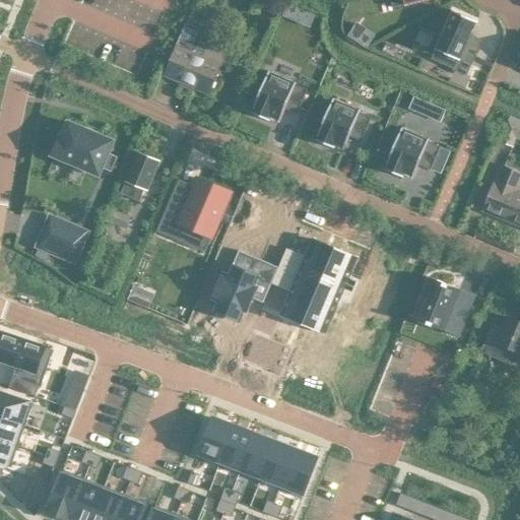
[(287,1),(282,13),(309,24),(315,12),(287,1)]
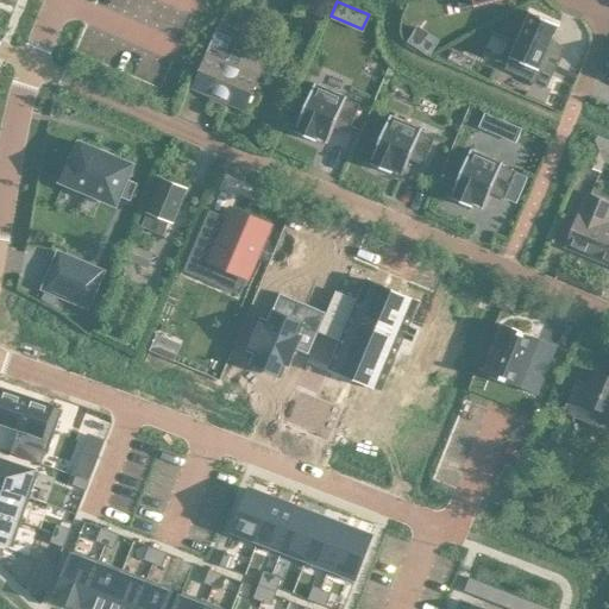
[(528,10),(508,56),(509,56),(504,67),(544,85),(560,48),(548,43),(557,23),(528,10)]
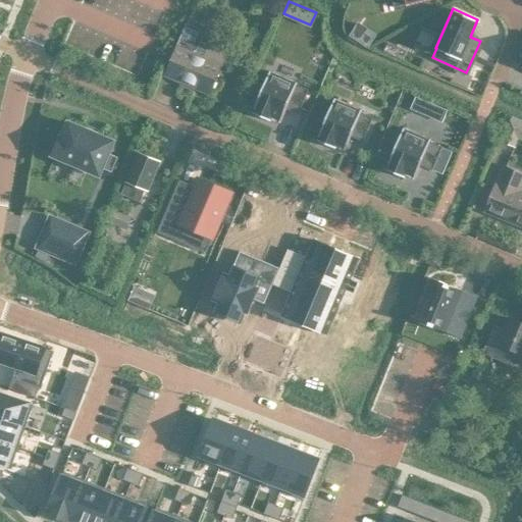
[(357,22),(349,35),(366,46),(374,34),(357,22)]
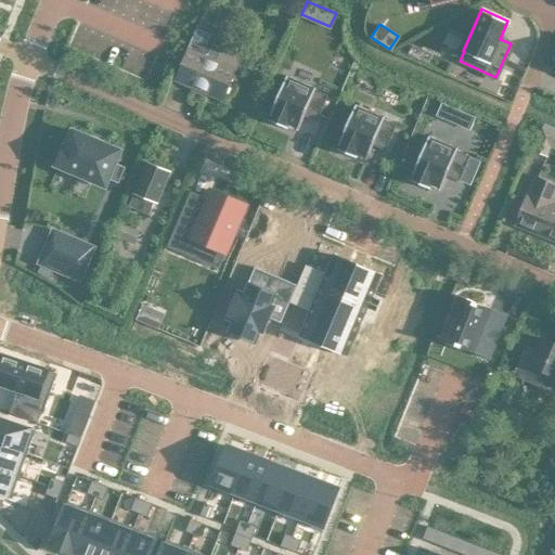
[(191,86),(220,99),(222,95),(223,95),(226,95),(228,95),(229,95),(231,94),(232,93),(233,92),(234,90),(235,90),(235,88),(235,86),(235,85),(235,82),(234,80),(233,78),(232,77),(230,76),(239,56),(209,44),(211,39),(208,30),(196,26),(173,79),(175,79),(176,78),(191,85),(191,86)]
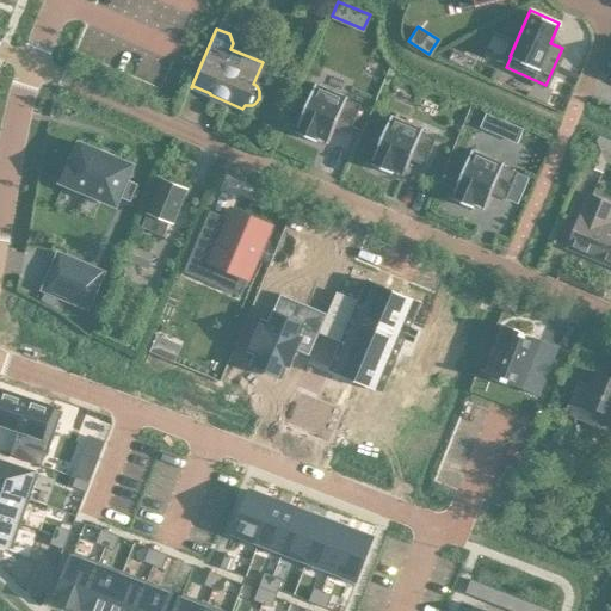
[(346,94),(314,81),(294,130),(315,140),(316,137),(326,142),(333,125),(347,131),(359,103),(345,97),(346,94)]
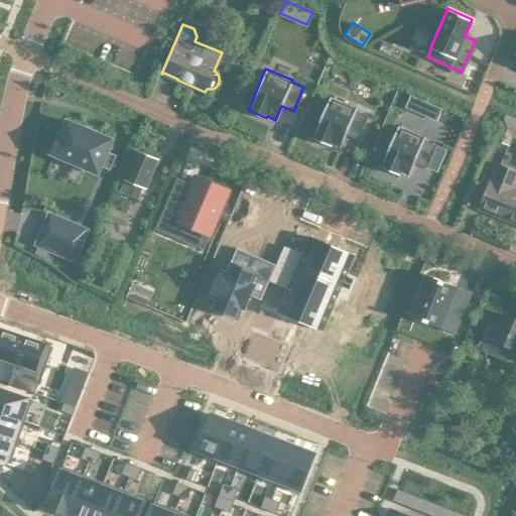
[(409,94),(404,105),(423,113),(428,102),(409,94)]
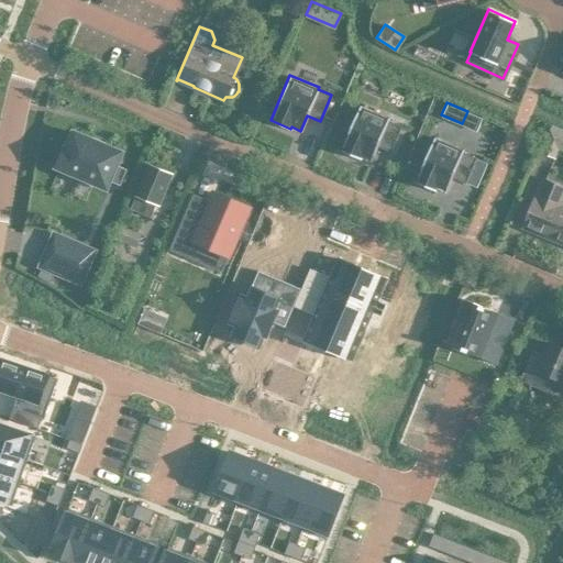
[(389,117),(359,105),(340,150),(361,158),(361,156),(371,161),(377,145),(390,151),(400,124),(388,119),(389,117)]
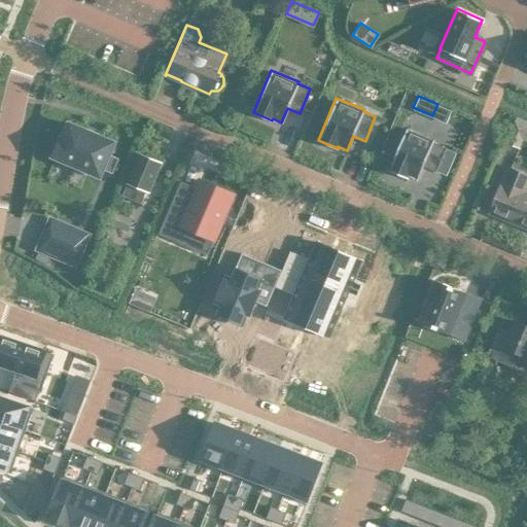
[(522,138),(526,140),(526,120),(516,117),(515,118),(514,118),(507,133),(522,138)]
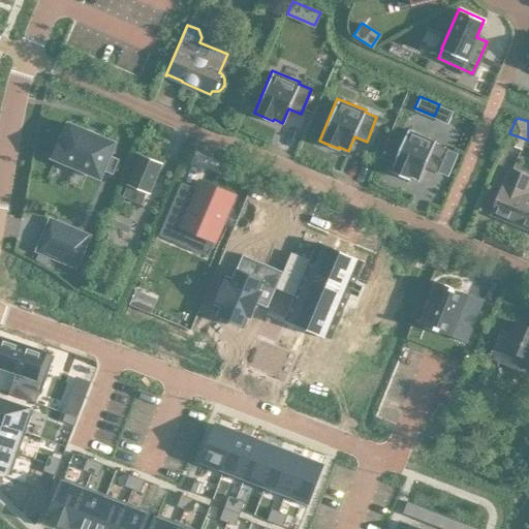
[(118,178),(124,162),(114,158),(119,147),(73,127),(67,143),(63,141),(55,160),(59,161),(104,181),(107,174),(118,178)]
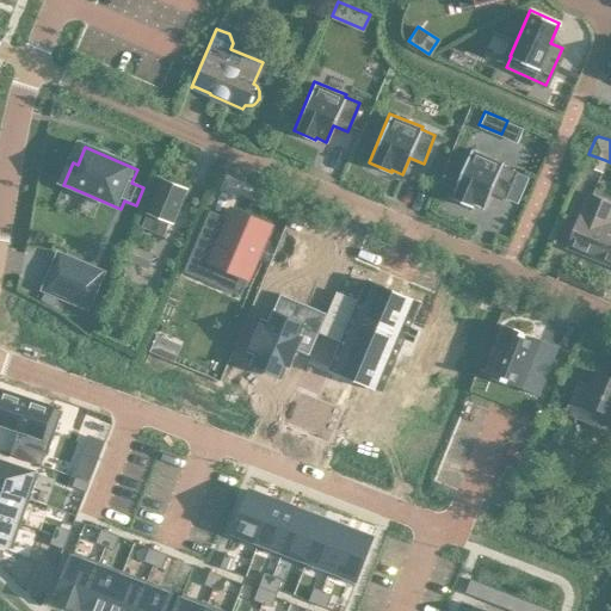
[(503,161),(470,148),(450,197),(471,207),(473,204),(483,208),(491,191),(504,197),(516,170),(501,164),(503,161)]
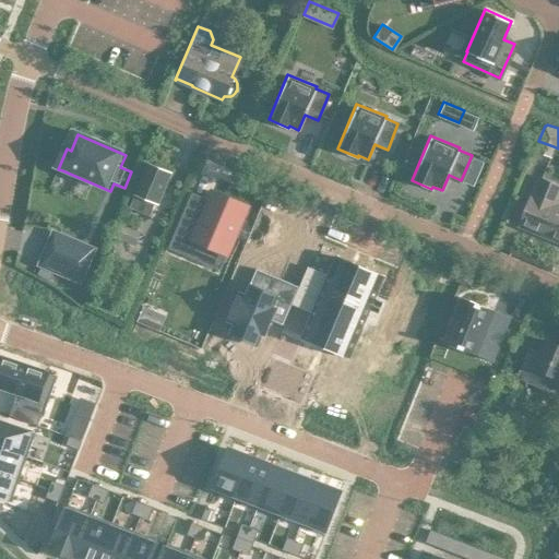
[(149,214),(154,202),(156,203),(170,170),(146,162),(132,193),(129,205),(149,214)]
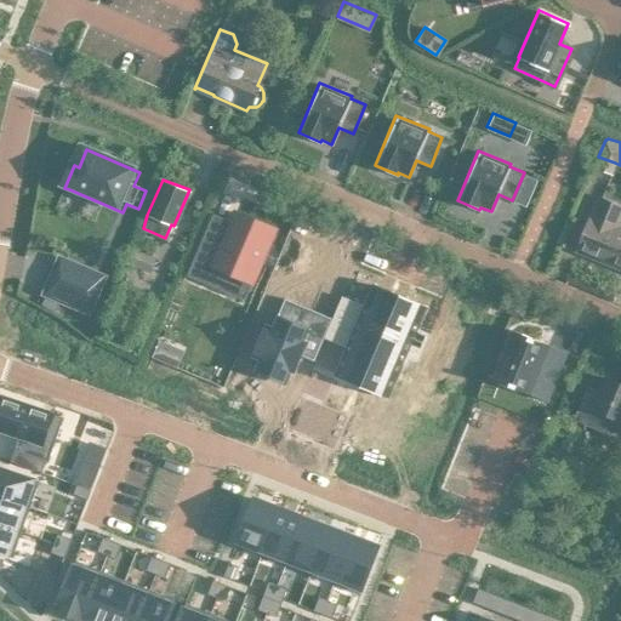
[(575,248),(611,262),(620,266),(620,229),(615,227),(620,212),(620,204),(598,195),(590,215),(590,214),(575,248)]
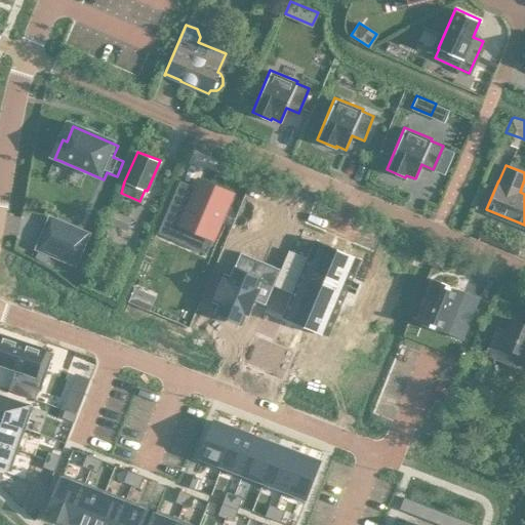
[(173,192),(157,232),(183,243),(189,228),(212,238),(232,193),(198,178),(189,198),(185,196),(173,192)]
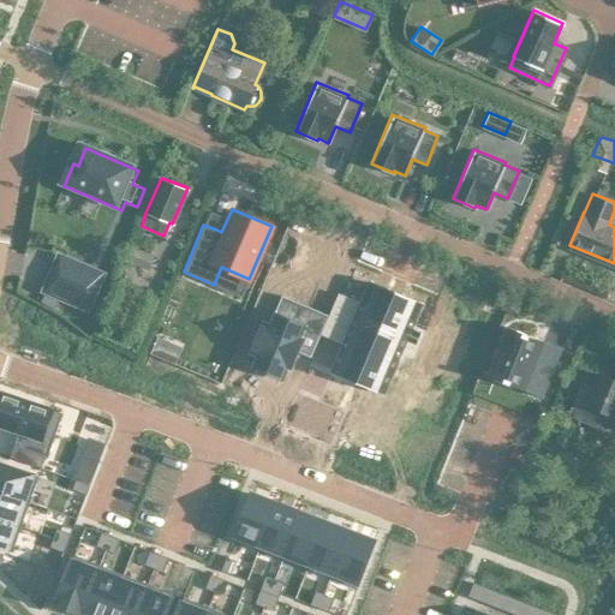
[(130,248),(125,258),(147,268),(151,257),(130,248)]
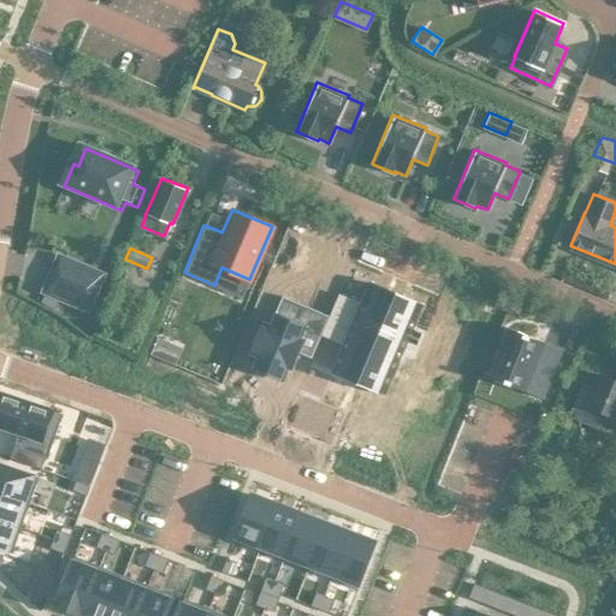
[(58,254),(42,289),(87,308),(102,272),(58,254)]
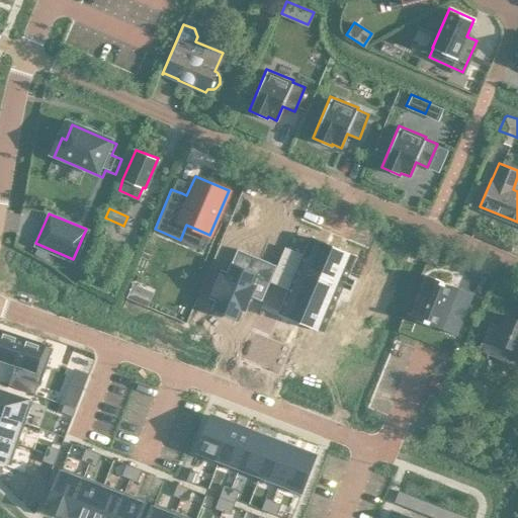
[(284,247),(279,258),(320,275),(332,246),(310,236),(303,254),(284,247)]
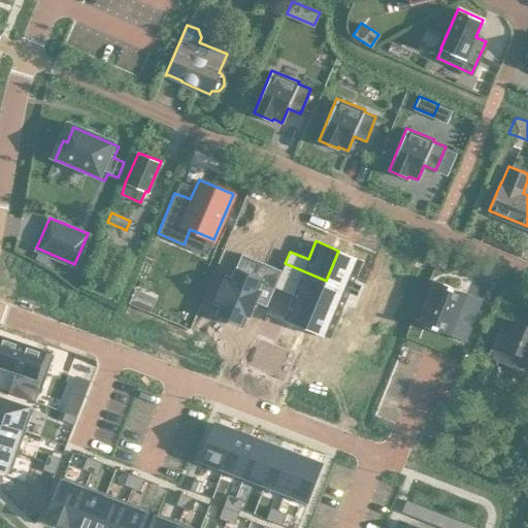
[(338,251),(326,281),(359,295),(364,283),(354,278),(361,260),(338,251)]
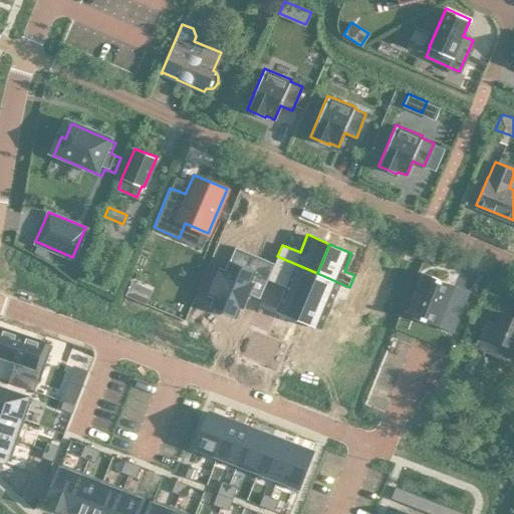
[(219,268),(208,293),(213,296),(209,305),(235,316),(239,307),(241,307),(247,293),(258,297),(273,262),(234,246),(224,270),(219,268)]
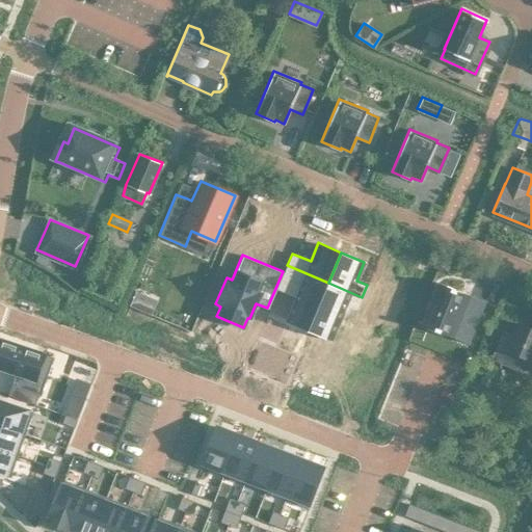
[(287,265),(277,287),(296,295),(286,319),(309,328),(328,283),(287,265)]
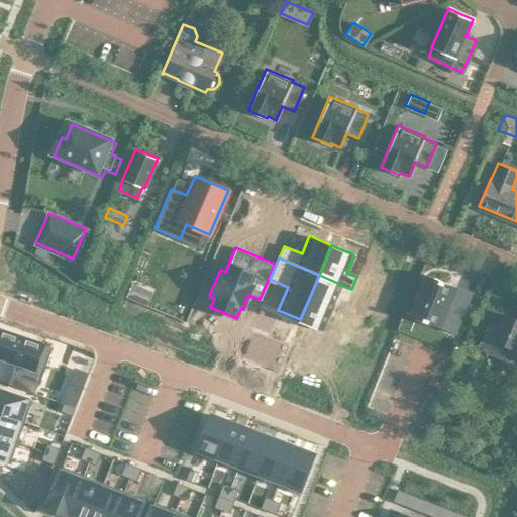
[(319,275),(300,319),(322,329),(333,302),(337,303),(339,297),(346,300),(351,289),(319,275)]
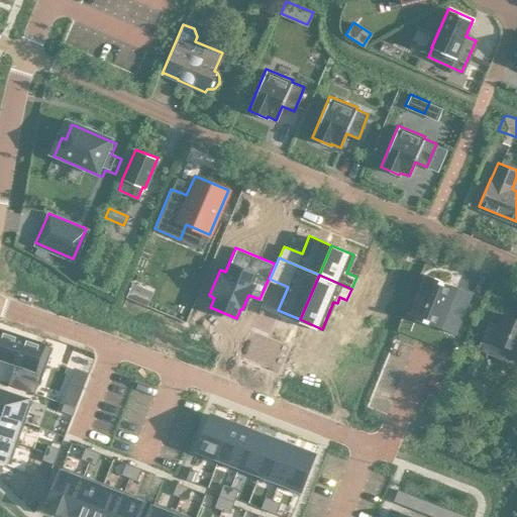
[(425,275),(409,315),(440,328),(446,313),(459,319),(470,292),(425,275)]
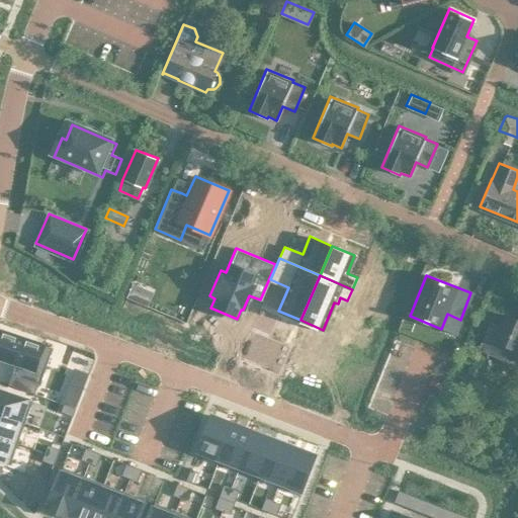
[(513,363),(517,352),(517,319),(504,313),(500,324),(490,320),(478,347),(513,363)]
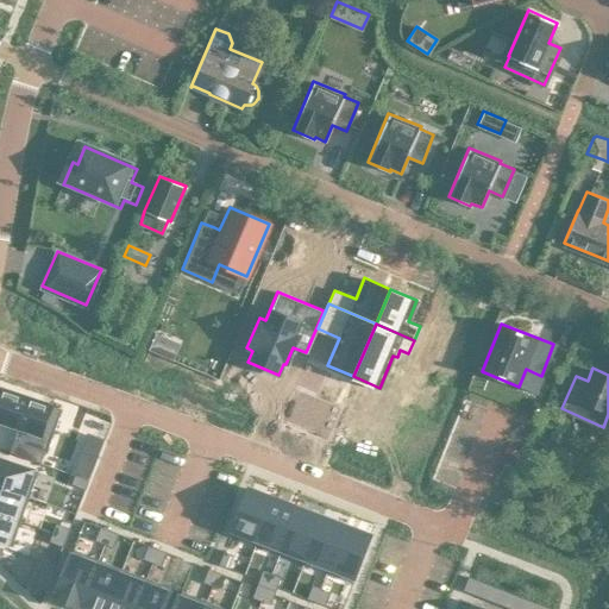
[(12,440),(25,445),(45,452),(61,408),(50,405),(0,388),(0,419),(5,421),(18,426),(12,440)]
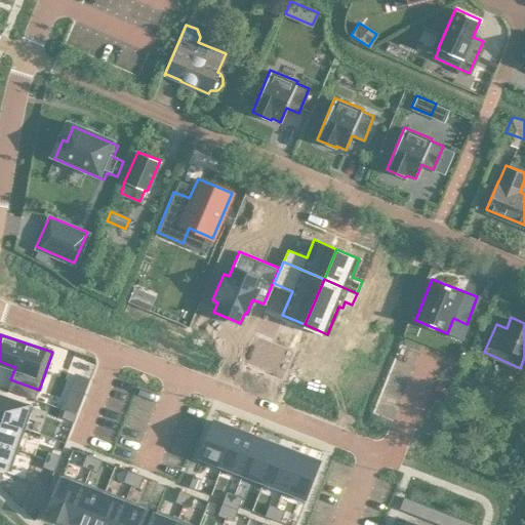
[(74,374),(61,407),(64,408),(75,413),(88,379),(74,374)]
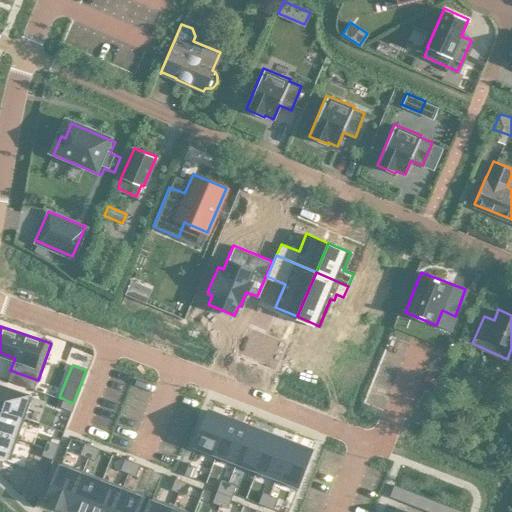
[(0,408),(24,417),(31,396),(0,384),(0,408)]
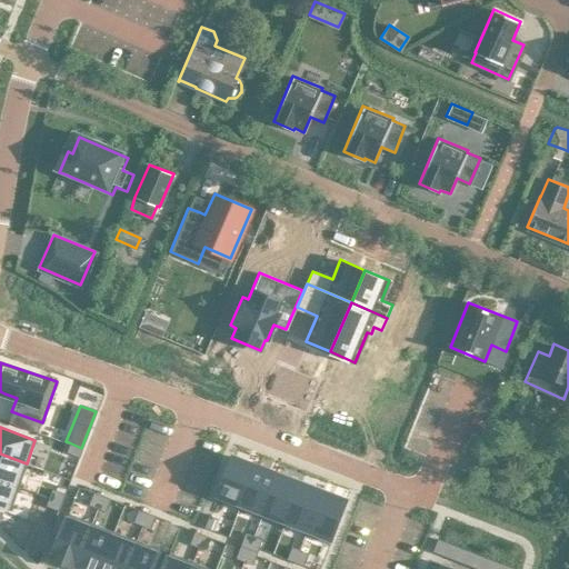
[(69,442),(66,451),(79,456),(81,448),(69,442)]
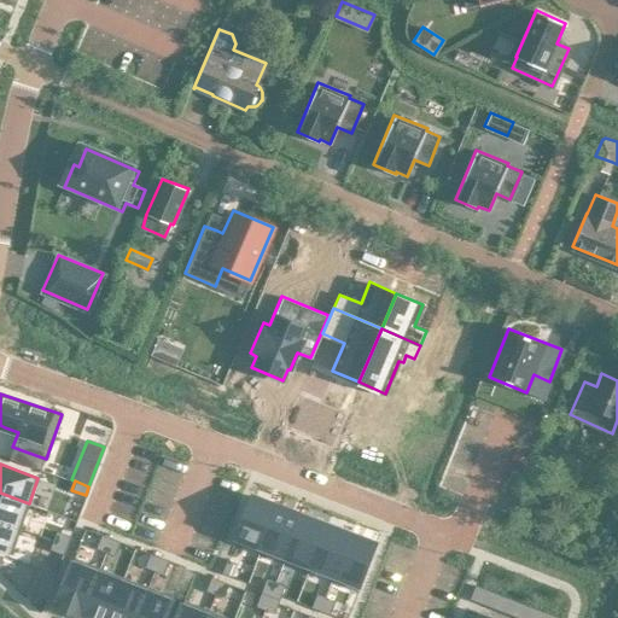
[(0,520),(21,528),(29,503),(0,493),(0,520)]
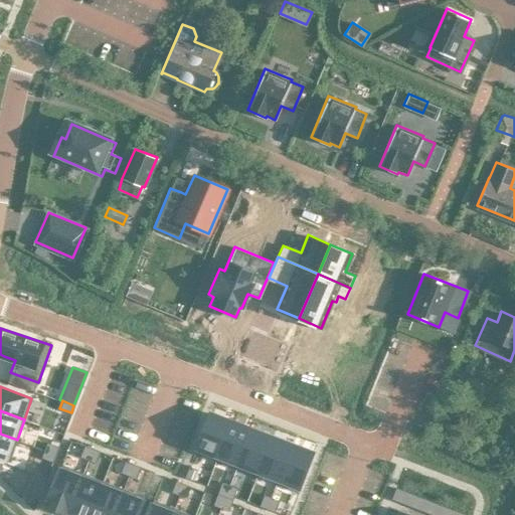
[(194,452),(215,460),(230,420),(209,412),(194,452)]
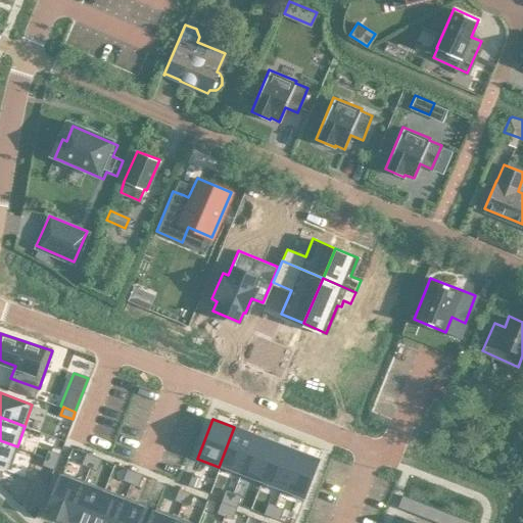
[(254,435),(234,427),(219,467),(239,474),(254,435)]
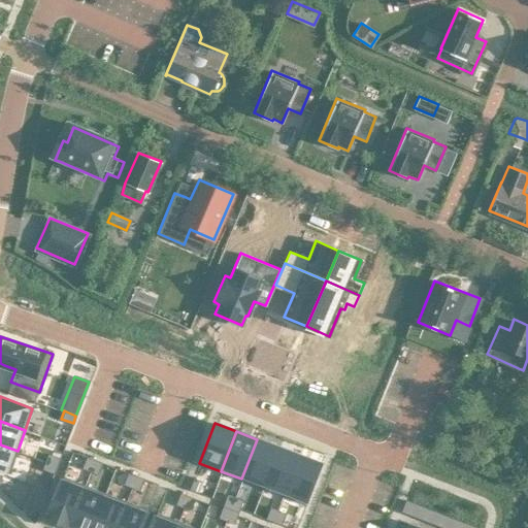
[(264,483),(277,447),(257,439),(241,479),(263,488),(265,483),(264,483)]
